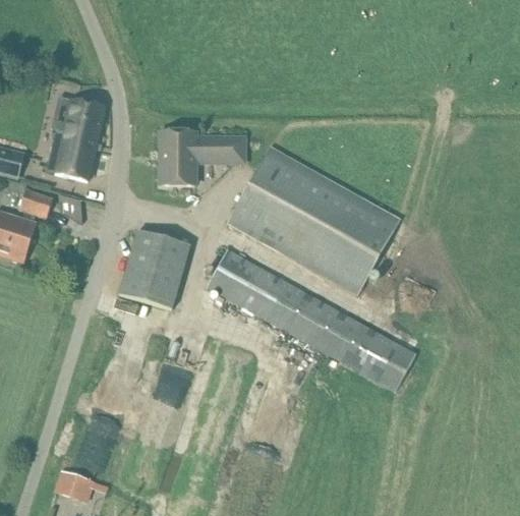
[(105,105),(84,101),(72,98),(65,130),(55,128),(46,170),(89,179),(105,105)]
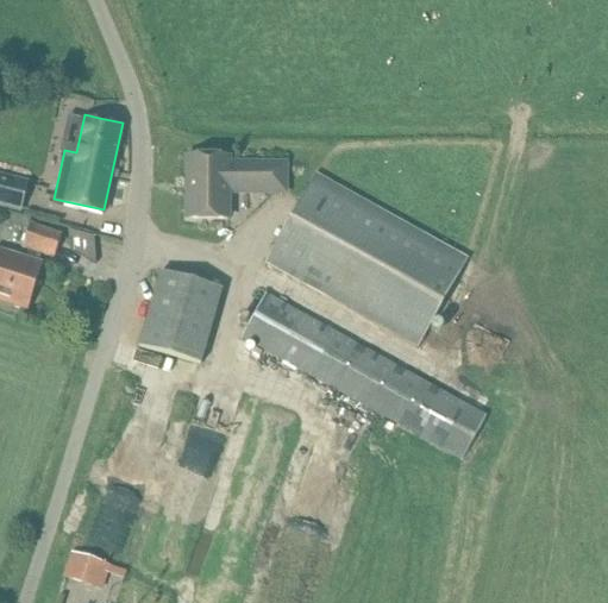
[(233,190),(233,158),(231,158),(231,152),(189,152),(189,214),(233,214),(233,190)]
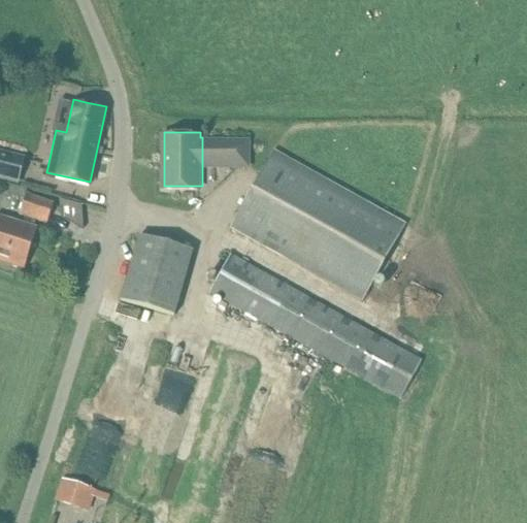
[(252,137),(202,137),(202,165),(252,165),(252,137)]
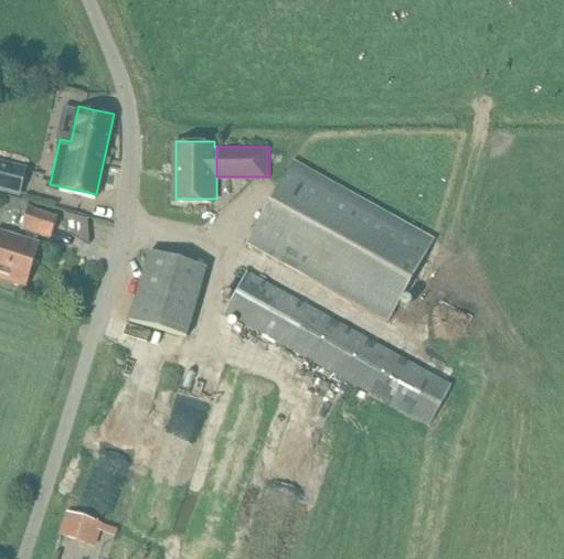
[(390,318),(435,236),(295,158),(249,238),(390,318)]
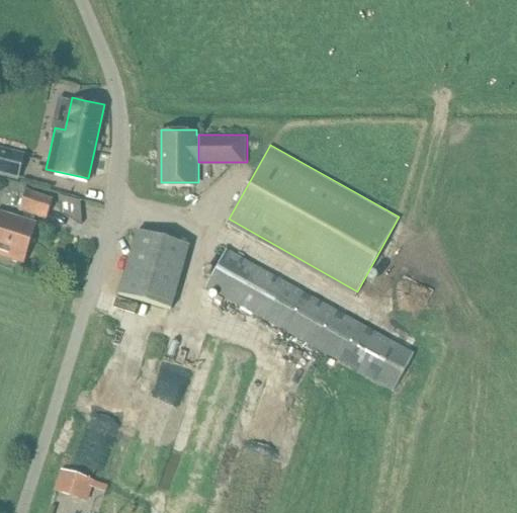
[(0,174),(18,178),(23,157),(0,151),(0,174)]
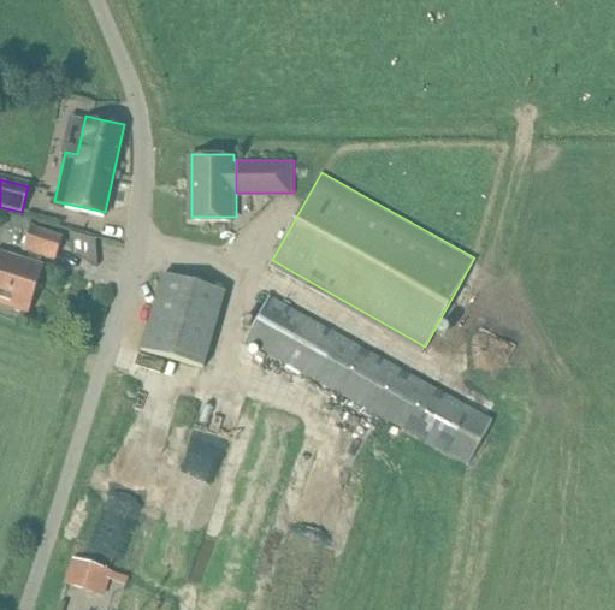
[(64,232),(41,225),(30,221),(23,244),(29,247),(27,255),(0,247),(0,300),(29,309),(45,261),(40,260),(43,250),(55,255),(64,232)]
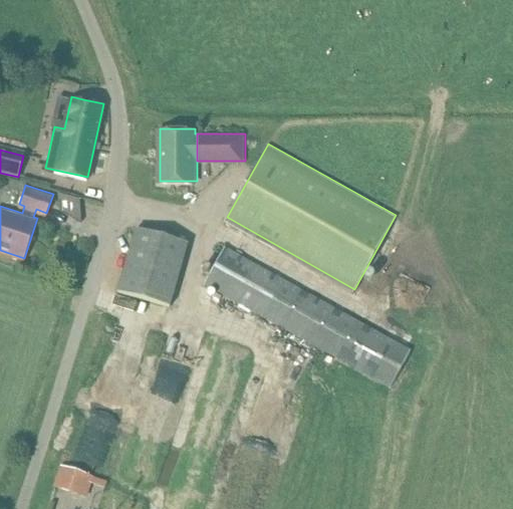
[(81,195),(59,190),(60,206),(83,218),(81,195)]
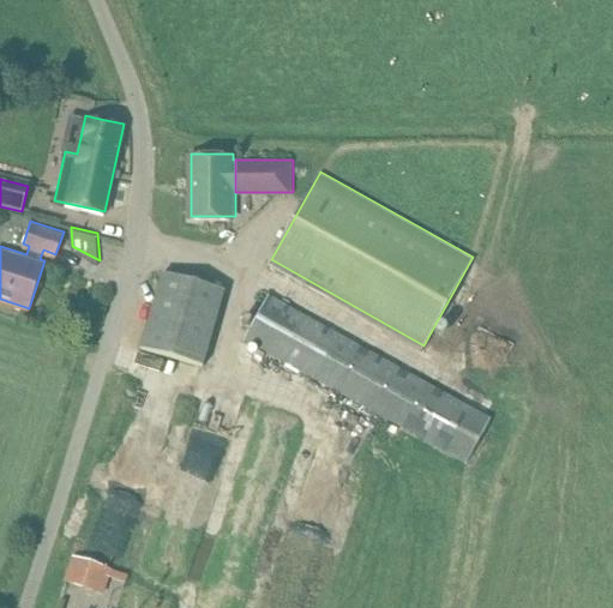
[(226,287),(186,276),(163,269),(142,344),(204,362),(226,287)]
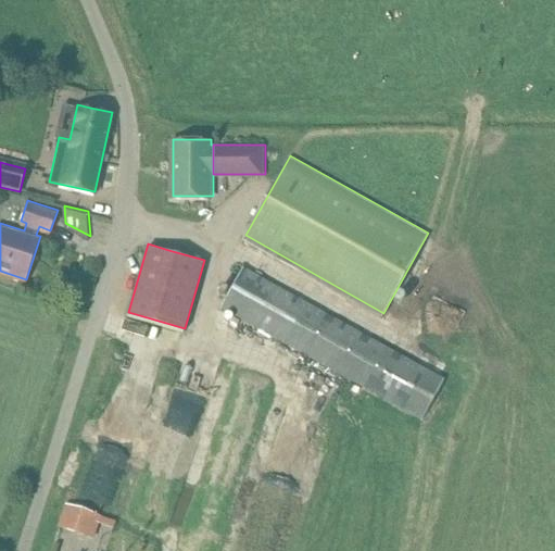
[(244,263),(222,305),(423,416),(446,374),(244,263)]
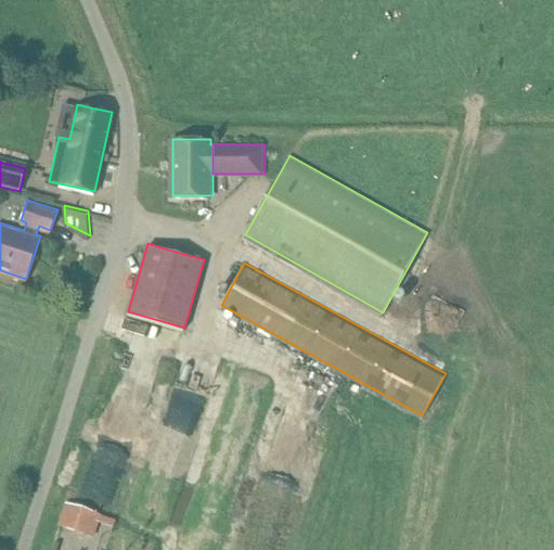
[(92,532),(100,511),(98,511),(98,509),(95,509),(95,510),(67,500),(61,521),(92,532)]
